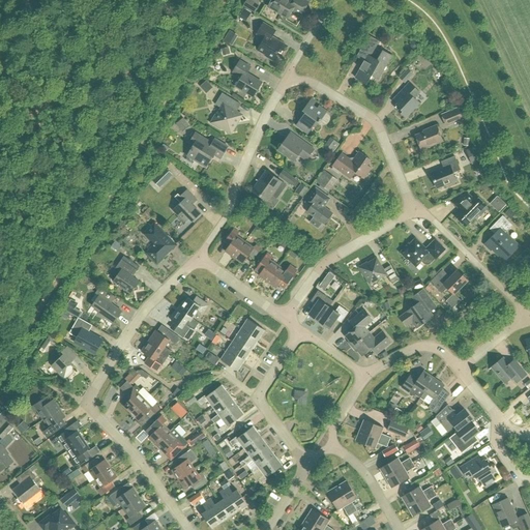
[(247,0),(244,6),(256,13),(261,5),(252,0),(247,0)]
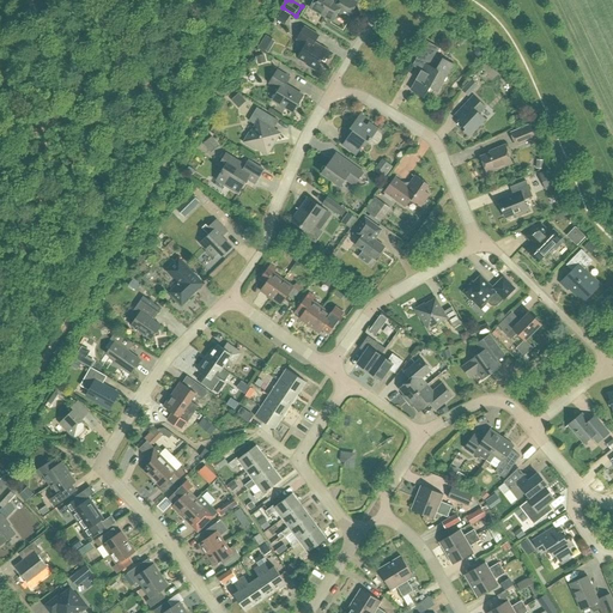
[(335,0),(314,0),(310,7),(333,22),(339,12),(349,18),(357,2),(352,0),(338,0),(338,1),(335,0)]
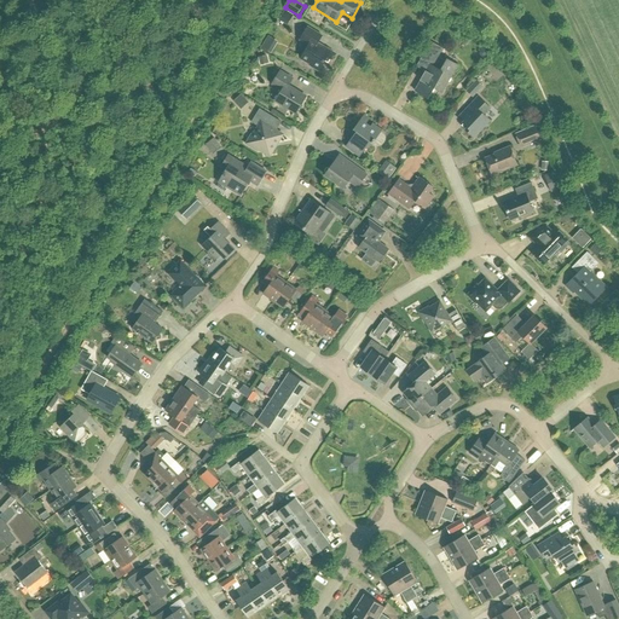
[(281,21),(290,25),(295,17),(287,11),(281,21)]
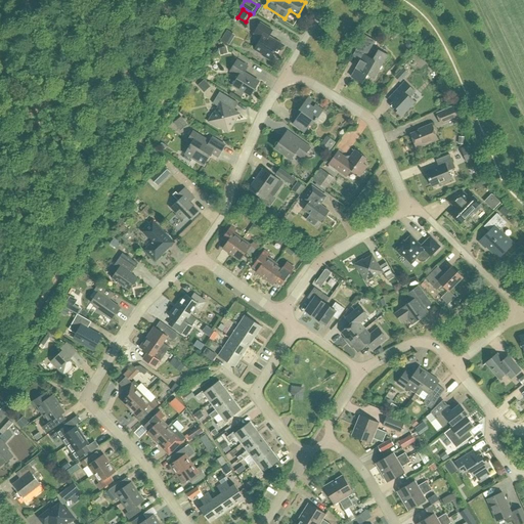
[(261,55),(270,60),(275,52),(277,53),(284,45),(269,36),(273,30),(260,23),(254,34),(261,38),(254,49),(262,54),(261,55)]
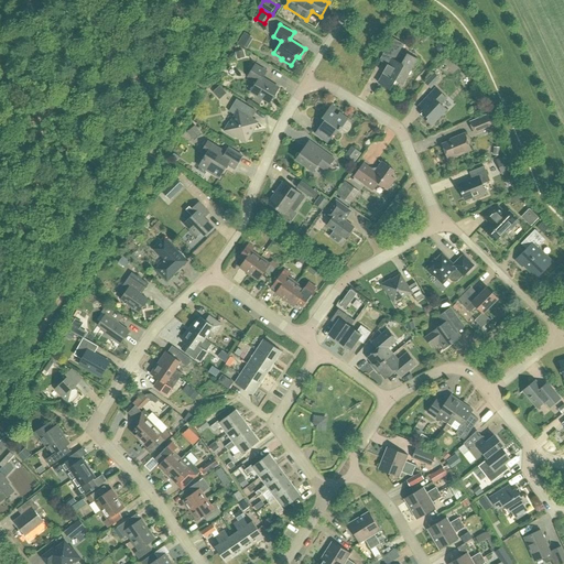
[(392,38),(382,55),(391,61),(378,83),(390,89),(396,80),(402,85),(418,60),(408,54),(407,55),(400,52),(404,44),(392,38)]
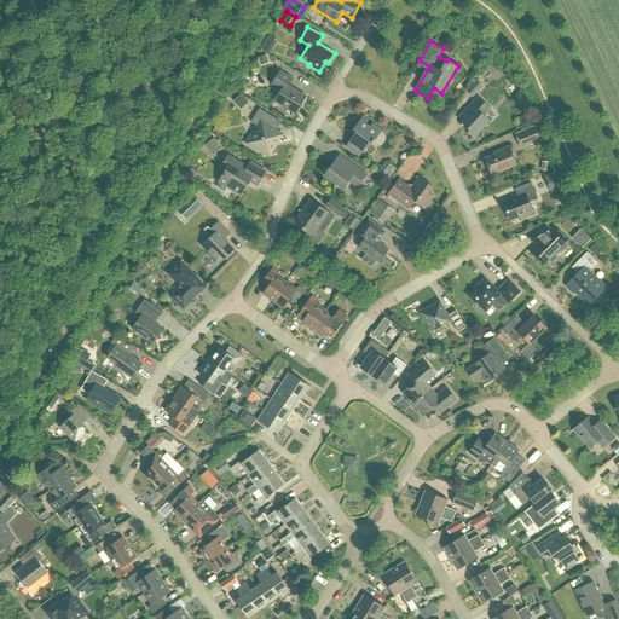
[(260,57),(261,65),(271,63),(268,56),(260,57)]
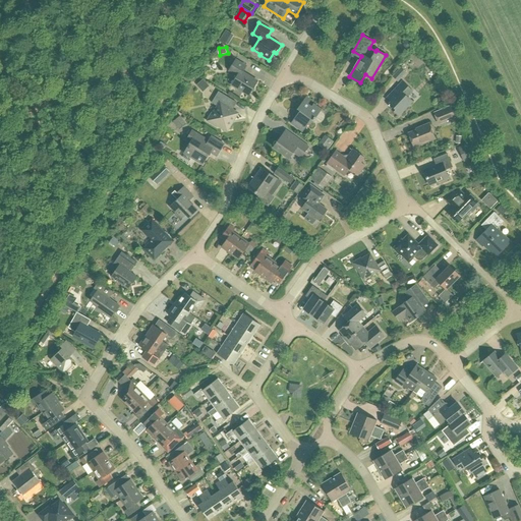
[(232,84),(247,95),(248,93),(251,92),(257,81),(243,72),(246,66),(236,59),(229,70),(235,74),(236,77),(232,84)]
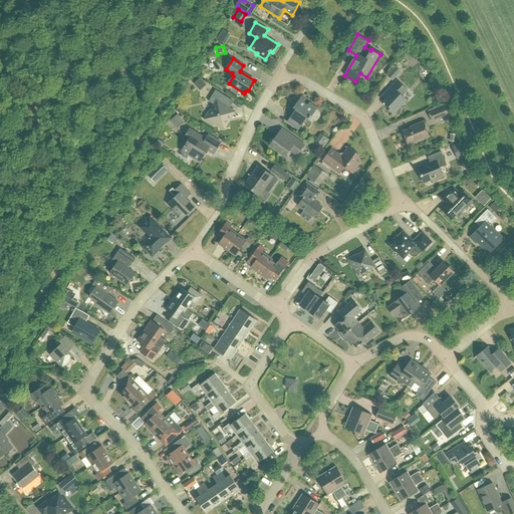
[(396,66),(387,75),(393,80),(401,71),(396,66)]
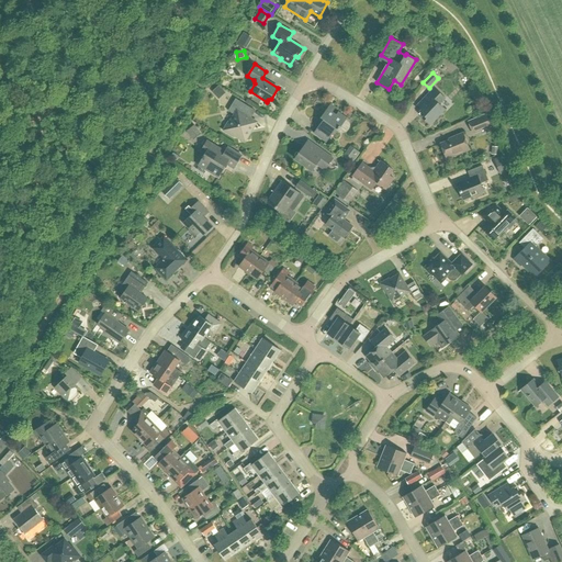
[(213,92),(220,100),(226,93),(220,86),(213,92)]
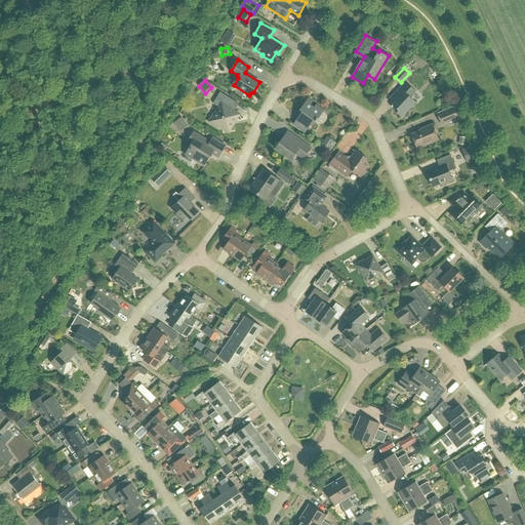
[(415,91),(406,82),(397,92),(401,96),(392,107),(402,116),(415,102),(410,97),(415,91)]
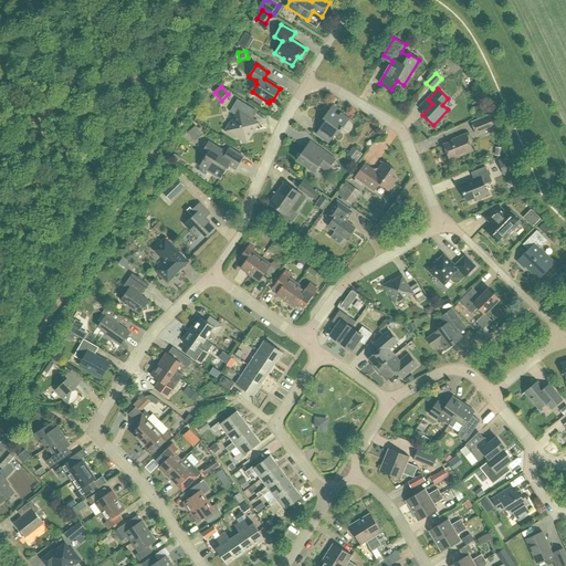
[(232,123),(230,122),(224,132),(236,138),(237,136),(247,143),(259,123),(250,117),(254,109),(238,100),(230,112),(237,115),(232,123)]
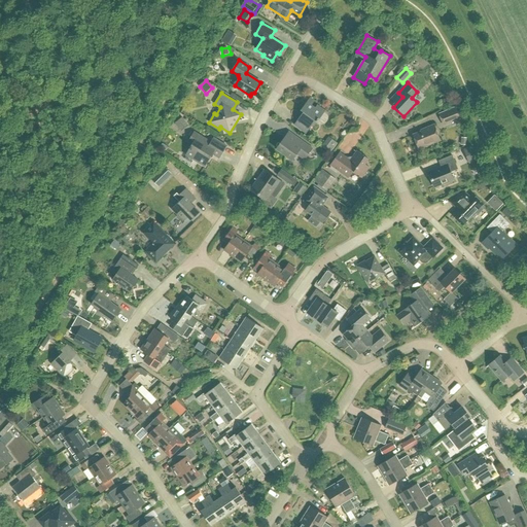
[(307,102),(301,110),(304,112),(294,125),(306,134),(313,125),(315,126),(325,111),(317,105),(315,108),(307,102)]
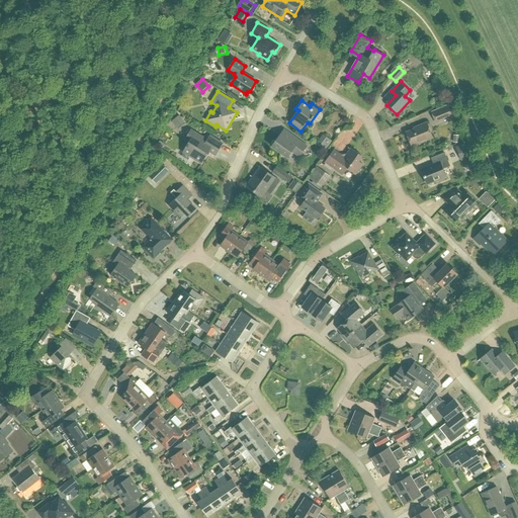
[(446,106),(432,112),(437,122),(450,117),(446,106)]
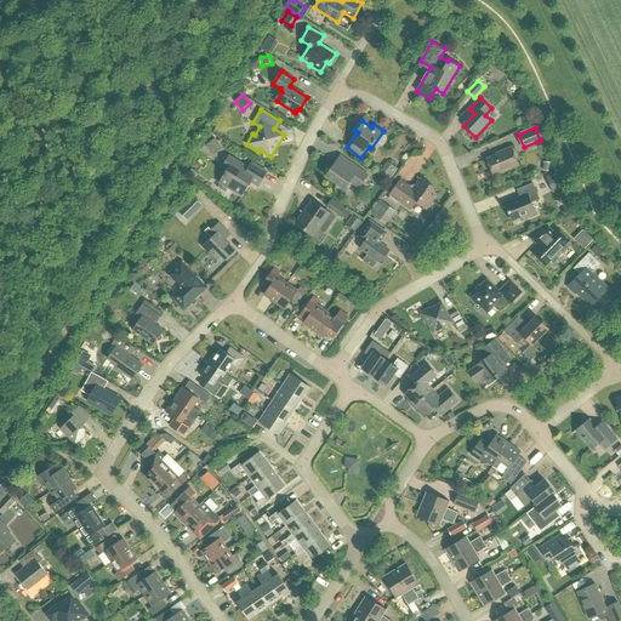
[(208,146),(215,155),(223,148),(216,138),(208,146)]
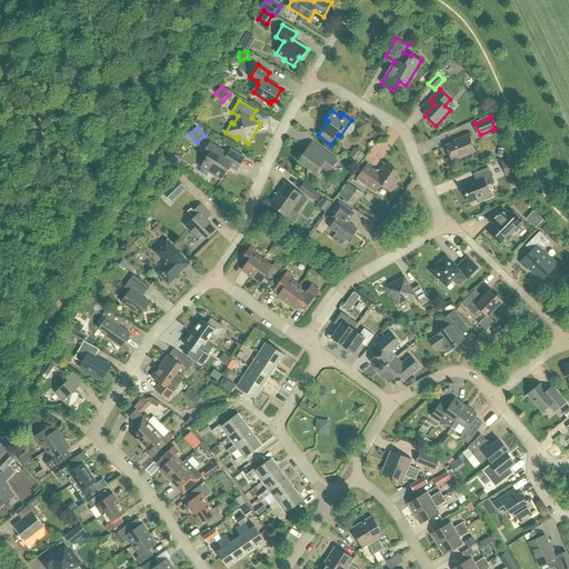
[(469,135),(459,139),(459,140),(446,146),(452,161),(476,151),(469,135)]
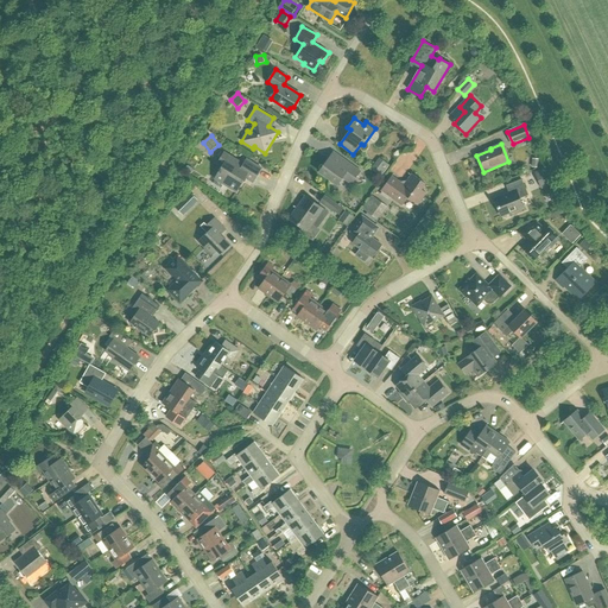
[(215,179),(236,192),(245,177),(253,182),(261,169),(247,159),(244,164),(225,152),(219,163),(223,166),(215,179)]
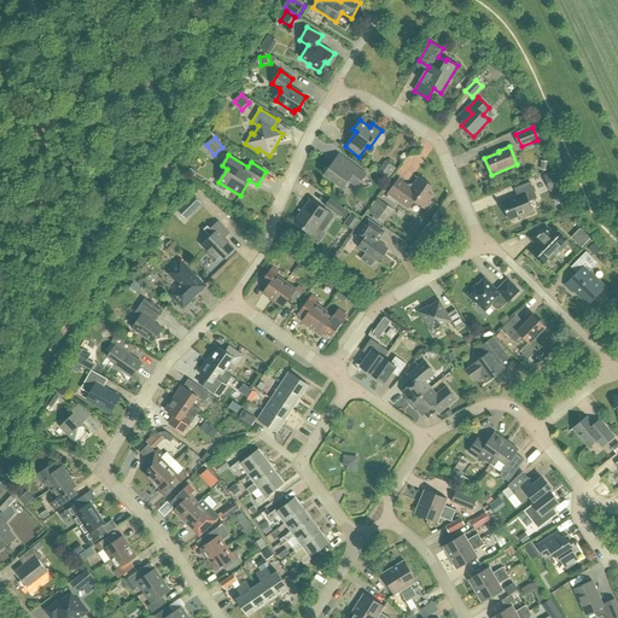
[(404,162),(410,165),(417,158),(410,155),(404,162)]
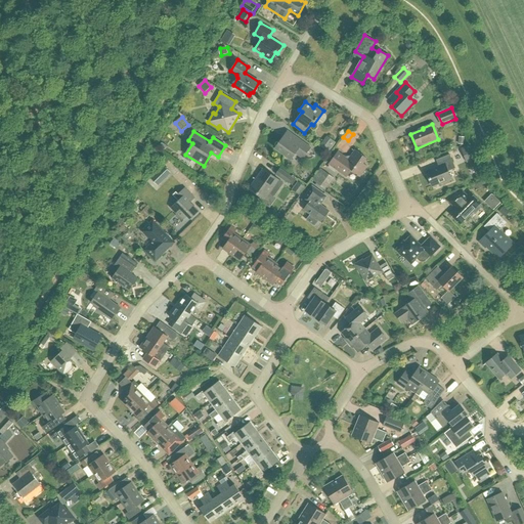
[(276,146),(275,148),(291,160),(295,154),(303,159),(310,148),(298,139),(294,145),(282,137),(279,142),(277,142),(276,142),(275,143),(275,145),(276,146)]
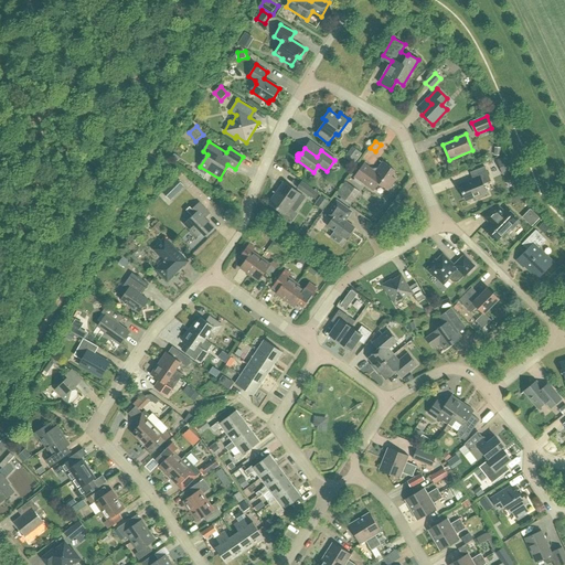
[(355,166),(363,155),(354,148),(345,158),(355,166)]
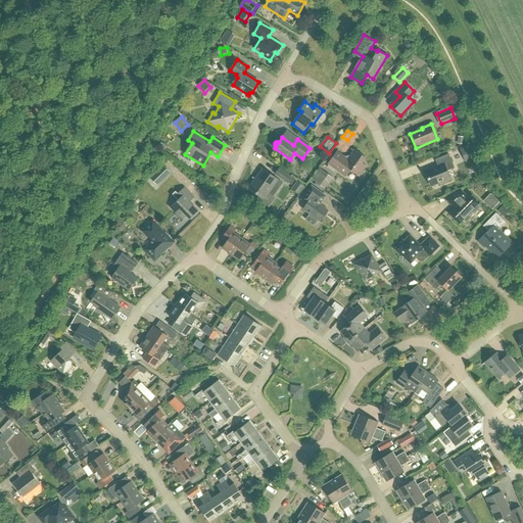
[(366,158),(354,149),(347,159),(337,151),(328,163),(346,177),(350,171),(359,177),(367,165),(363,162),(366,158)]
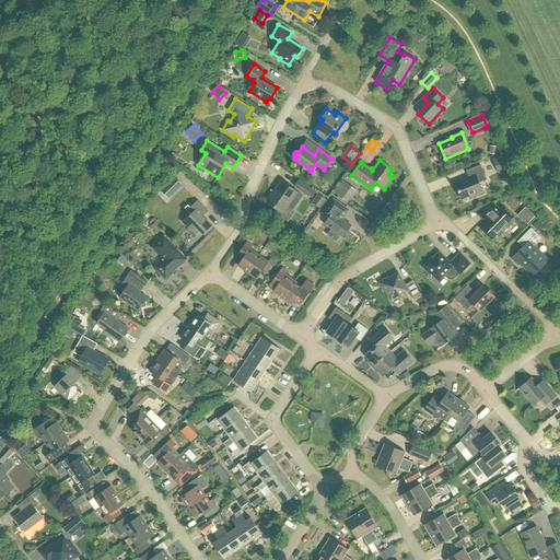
[(469,177),(455,183),(462,199),(482,191),(479,183),(487,179),(480,165),(466,171),(469,177)]
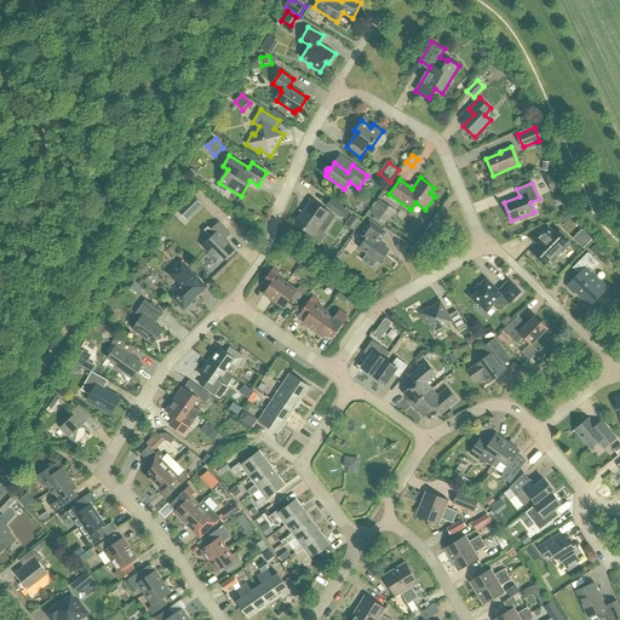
[(194,196),(189,201),(197,208),(201,205),(194,196)]
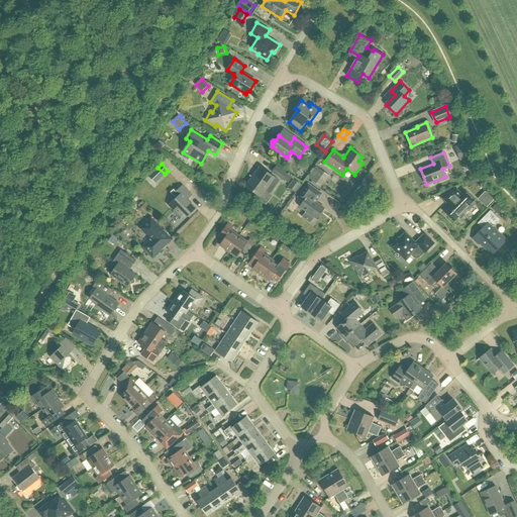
[(260,167),(245,186),(259,195),(262,197),(266,191),(270,194),(279,181),(275,178),(260,167)]
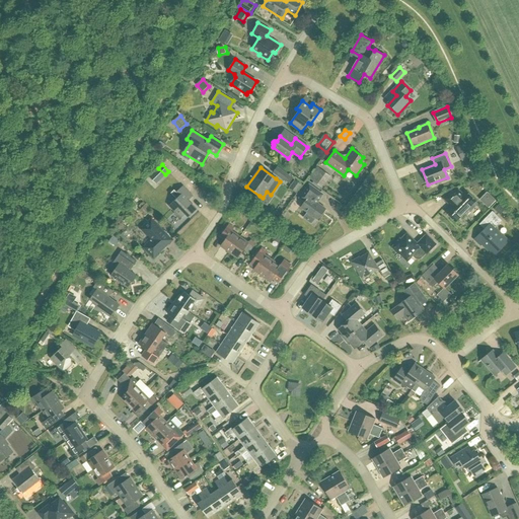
[(277,167),(273,172),(286,181),(290,175),(277,167)]
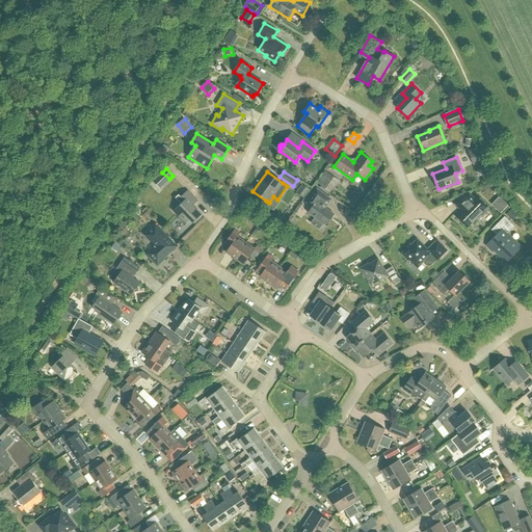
[(330,192),(339,181),(325,171),(317,183),(330,192)]
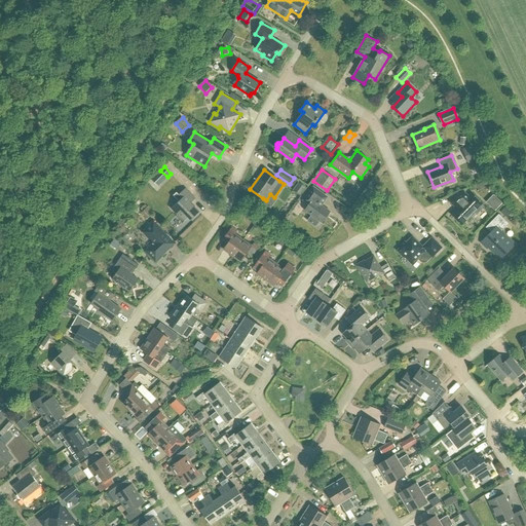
[(294,189),(301,194),(307,187),(299,182),(294,189)]
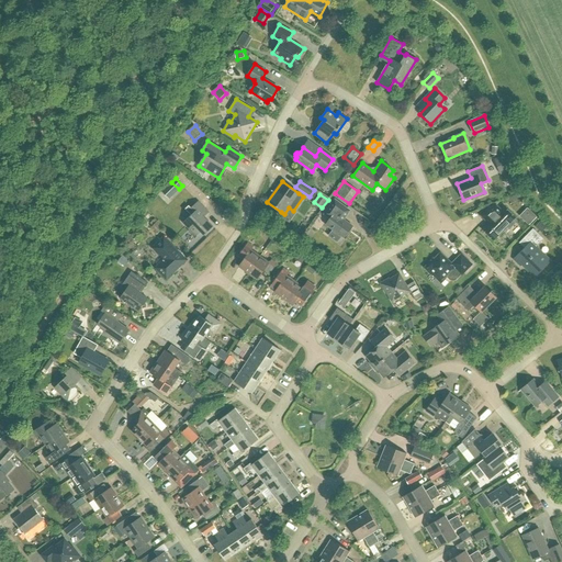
[(190,209),(194,212),(183,223),(195,236),(201,232),(204,235),(213,226),(204,217),(209,213),(198,201),(190,209)]
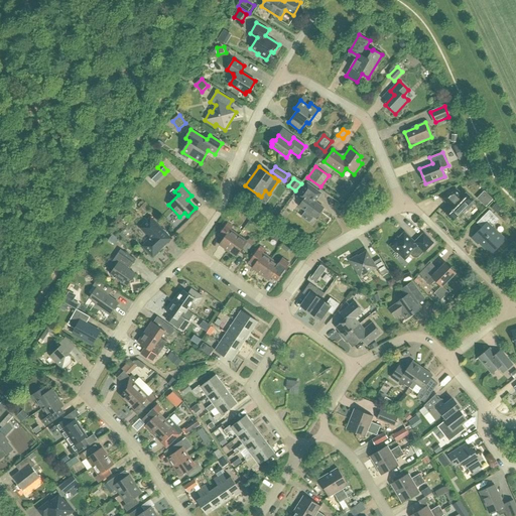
[(302,217),(309,222),(313,217),(315,219),(324,208),(315,202),(320,196),(319,192),(309,184),(306,185),(299,195),(299,198),(303,201),(299,207),(305,212),(302,217)]
